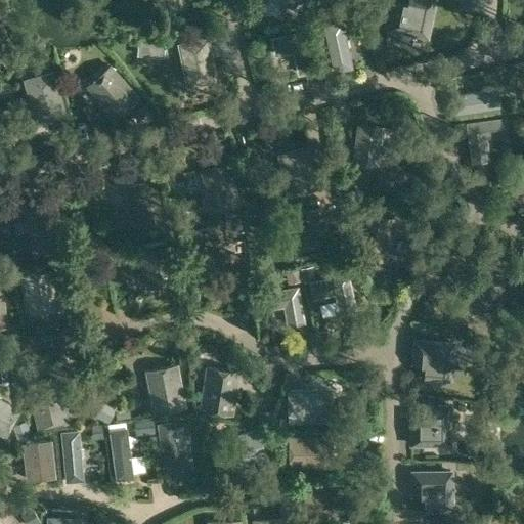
[(393,3),(387,28),(424,36),(432,0),(408,0),(407,6),(393,3)]
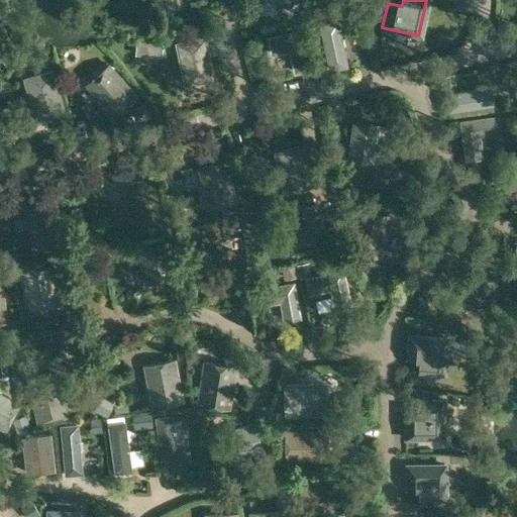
[(336,21),(318,25),(328,72),(346,68),(336,21)]
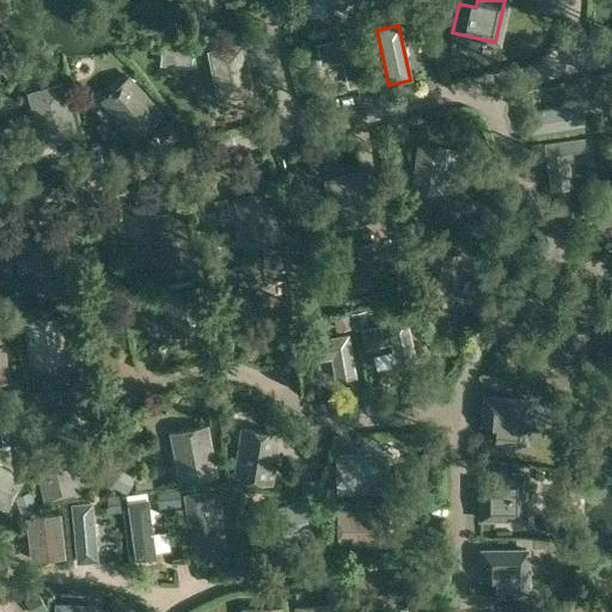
[(316,43),(320,66),(342,61),(347,87),(369,83),(360,35),(316,43)]
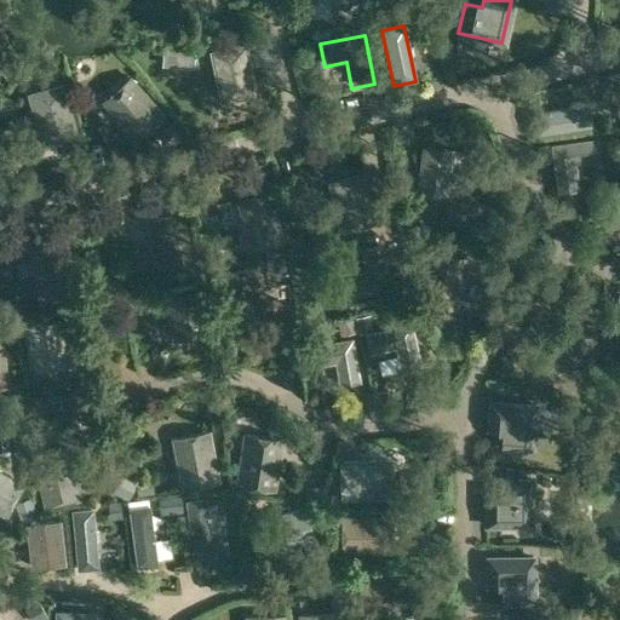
[(247,42),(211,51),(222,102),(259,93),(247,42)]
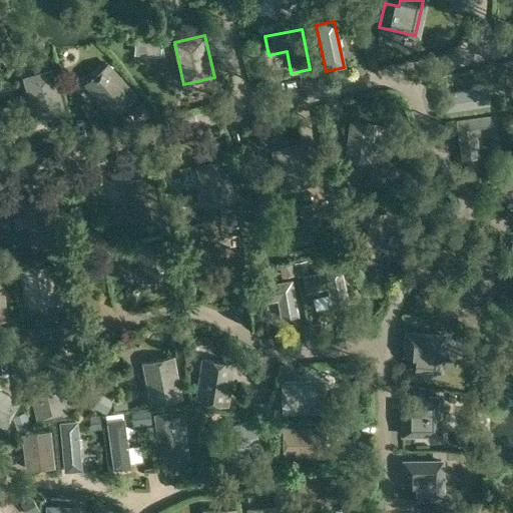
[(108,62),(84,83),(112,115),(136,94),(108,62)]
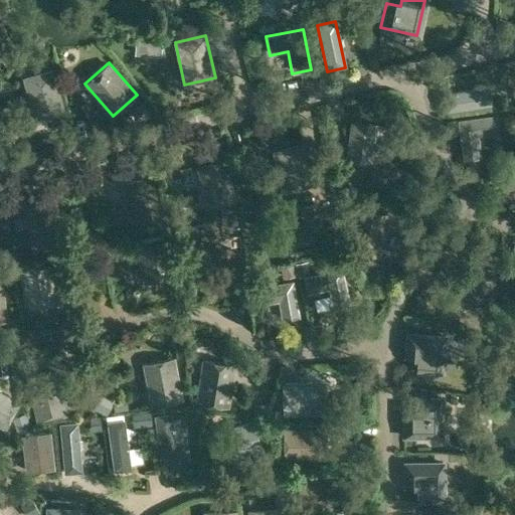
[(55,69),(26,77),(37,120),(66,112),(55,69)]
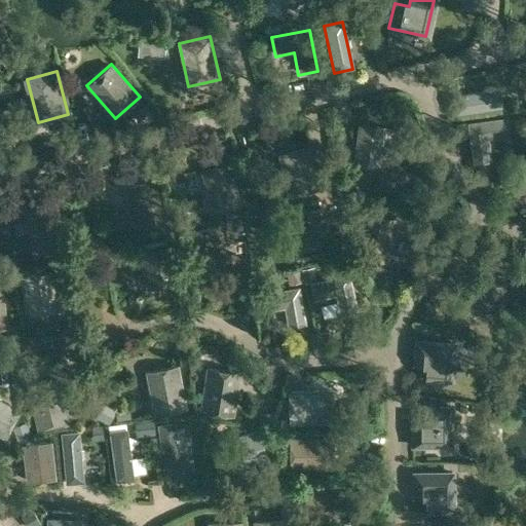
[(499,89),(448,97),(451,115),(501,107),(499,89)]
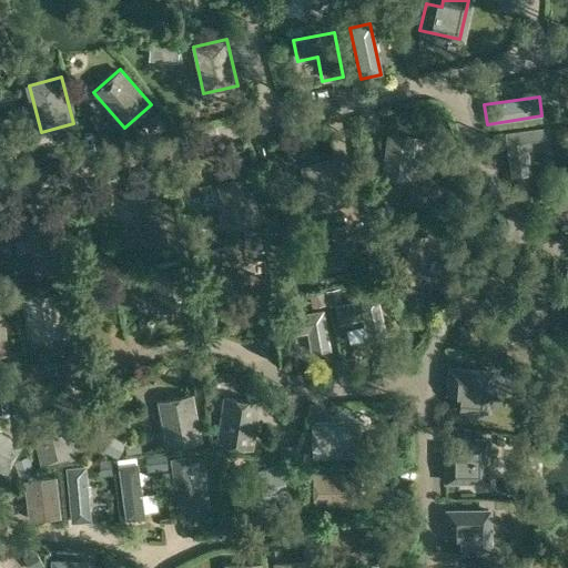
[(505,132),(510,175),(530,173),(528,150),(547,146),(544,127),(505,132)]
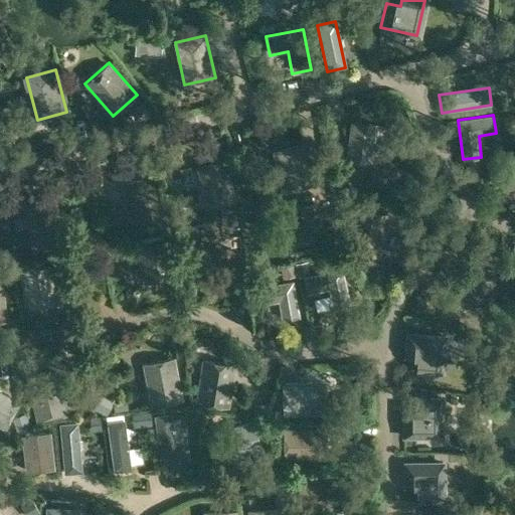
[(377,124),(352,120),(346,158),(372,163),(377,124)]
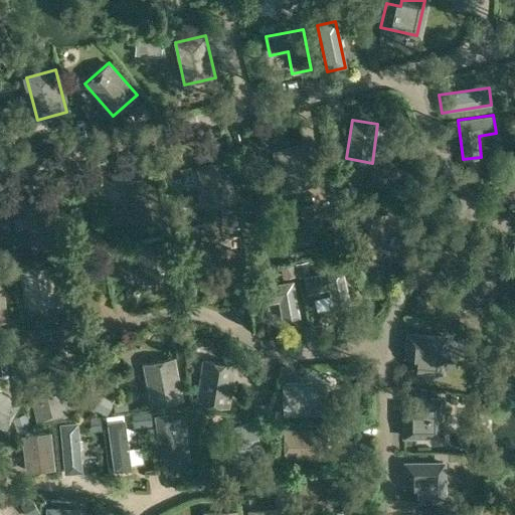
[(306,144),(276,150),(284,191),(314,185),(306,144)]
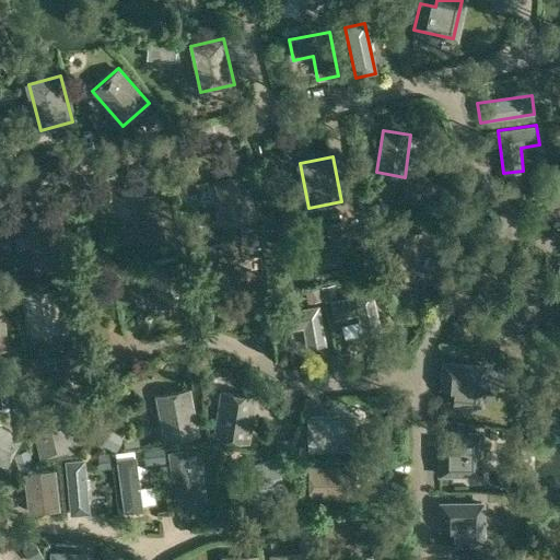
[(248,173),(218,179),(226,224),(257,218),(248,173)]
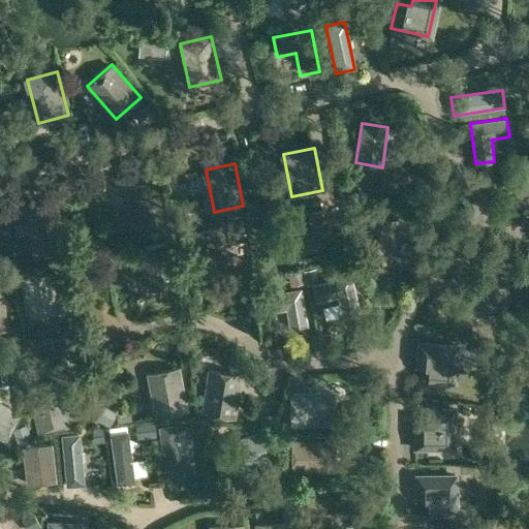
[(157,179),(127,185),(136,228),(165,223),(157,179)]
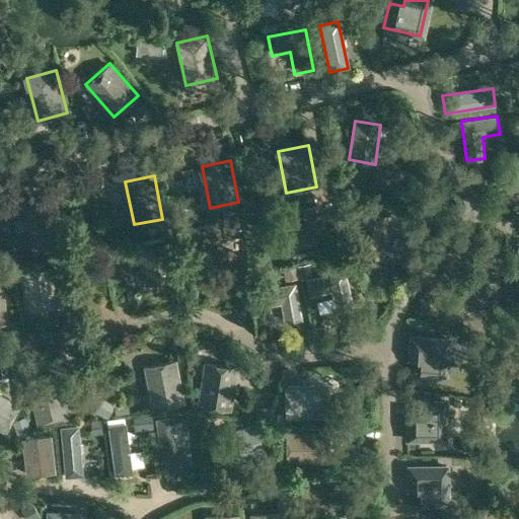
[(518,178),(502,196),(518,213),(518,178)]
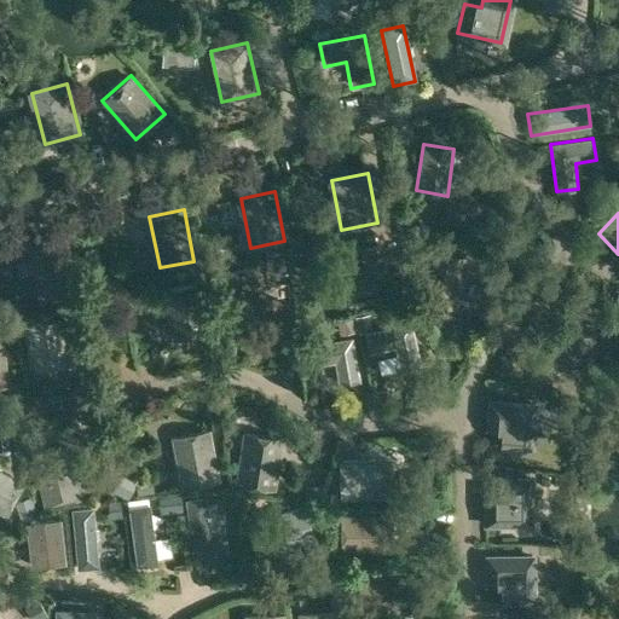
[(382,243),(359,248),(364,270),(335,276),(340,298),(391,285),(382,243)]
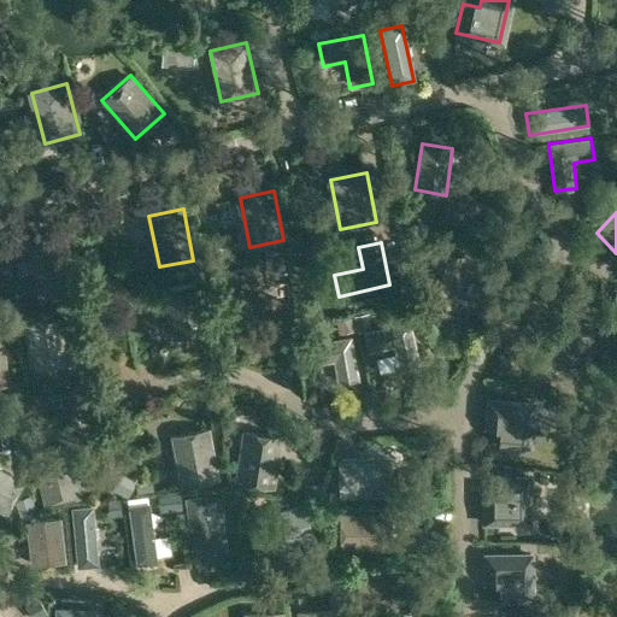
[(429,247),(421,299),(456,305),(465,254),(429,247)]
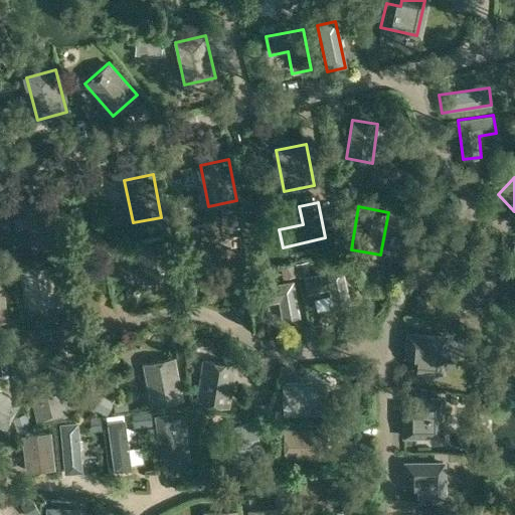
[(223,238),(220,219),(185,225),(191,265),(210,262),(206,241),(223,238)]
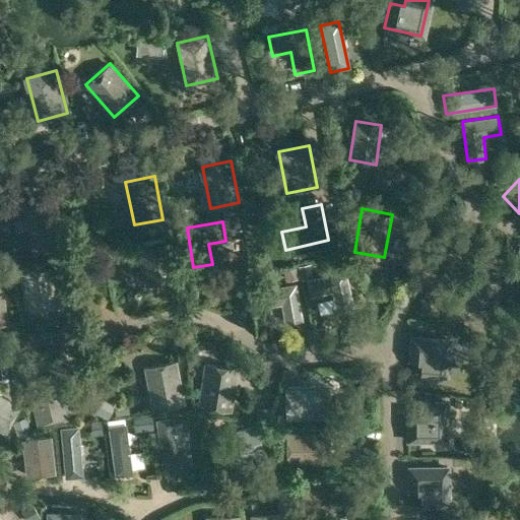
[(51,268),(22,272),(28,312),(57,307),(51,268)]
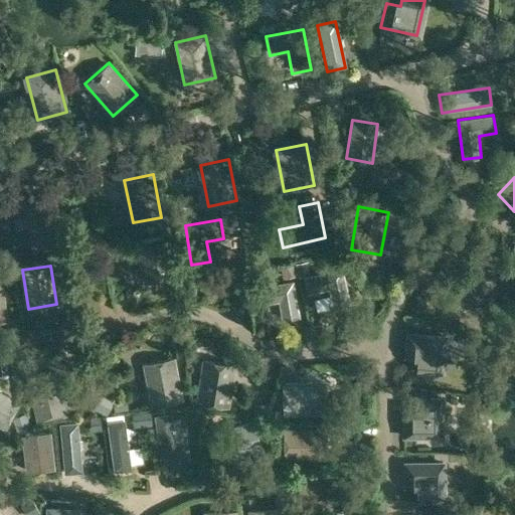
[(342,268),(303,277),(307,293),(329,288),(333,307),(351,303),(342,268)]
